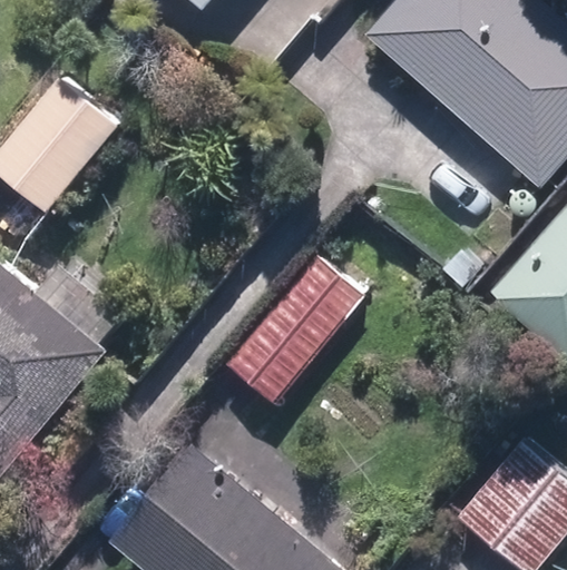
[(189,0),(202,11),(211,0),(189,0)]
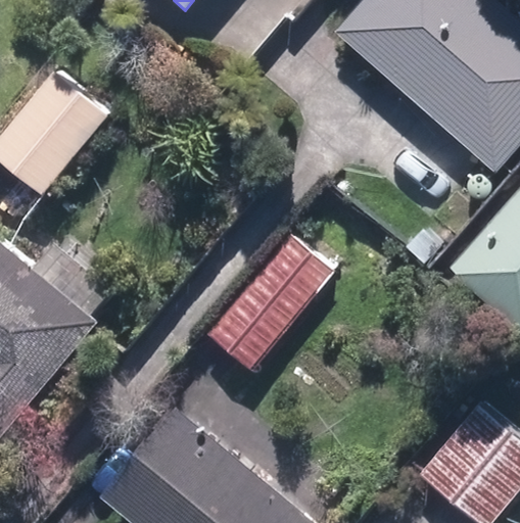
[(519,18),(498,0),(360,0),(332,32),(495,173),(519,144),(519,18)]
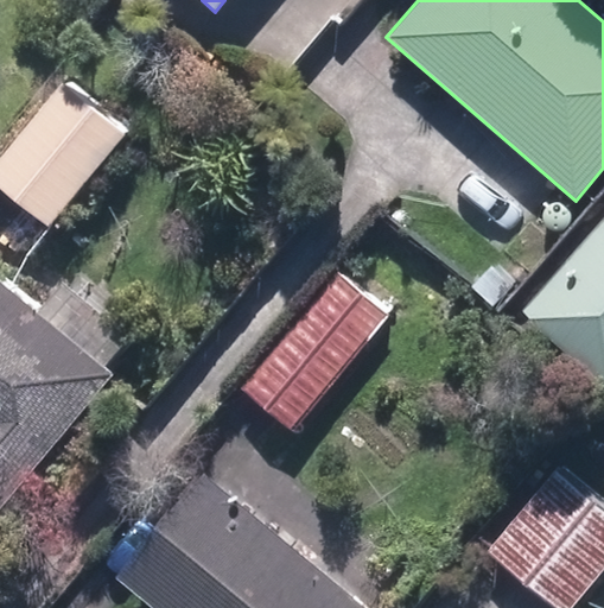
[(127,134),(65,81),(0,157),(0,188),(48,228),(127,134)]
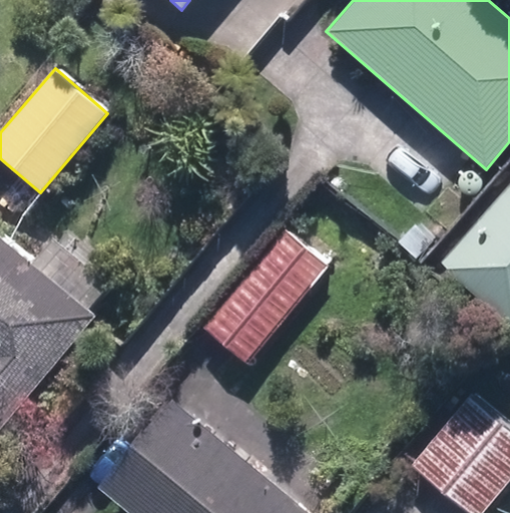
[(509,183),(440,264),(509,324),(509,183)]
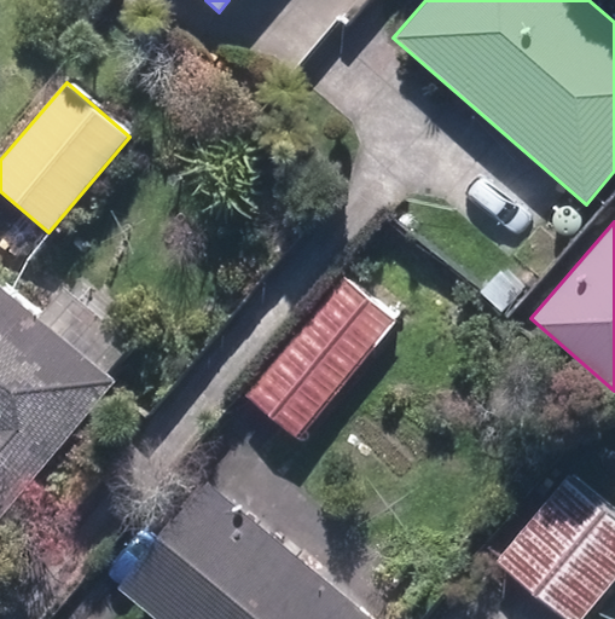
[(344,279),(248,395),(297,435),(393,319),(344,279)]
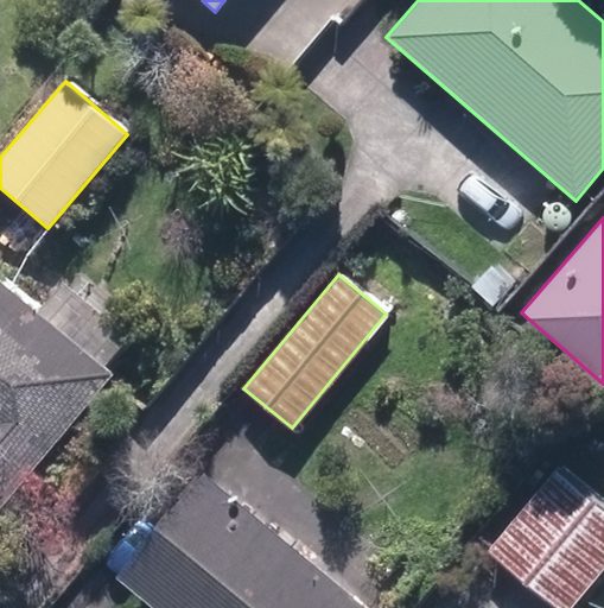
[(37,312),(0,282),(0,511),(113,373),(102,365),(126,336),(61,284),(37,312)]
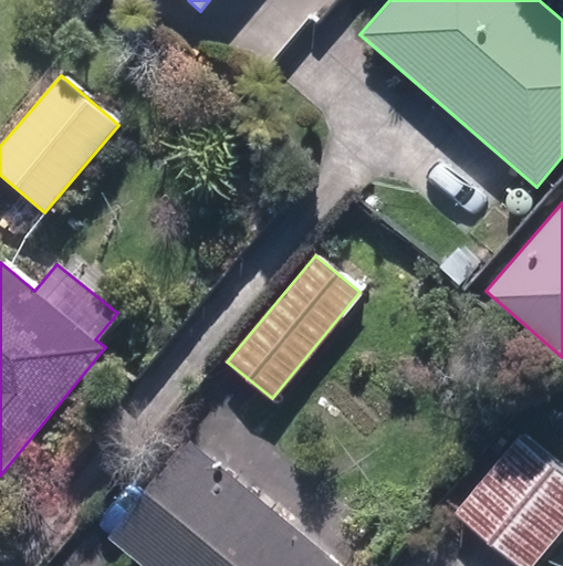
[(517,565),(533,565),(562,530),(562,478),(515,439),(454,514),(517,565)]
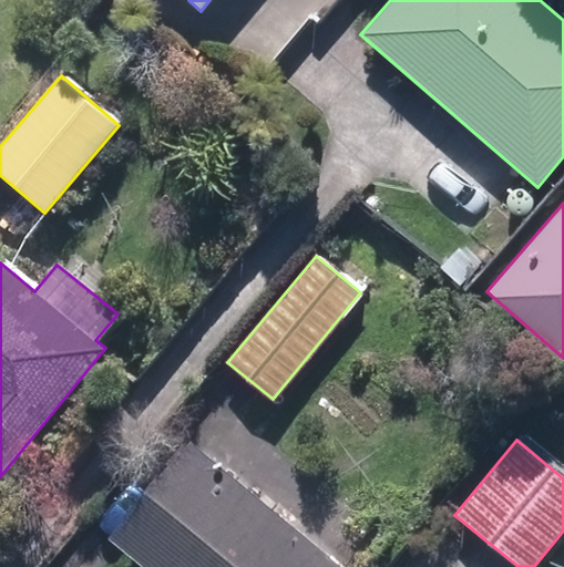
[(341,566),(187,441),(108,538),(142,566),(341,566)]
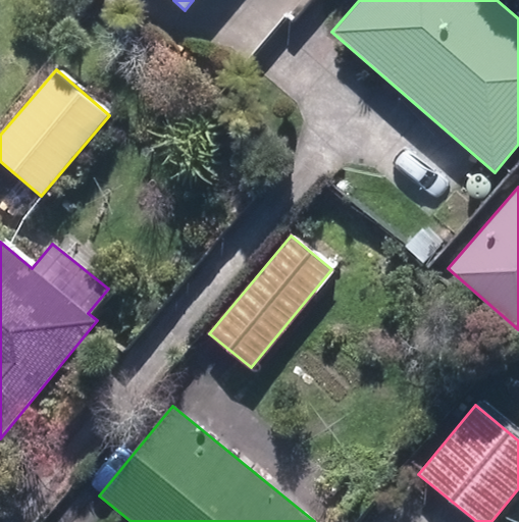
All buildings are outlined.
